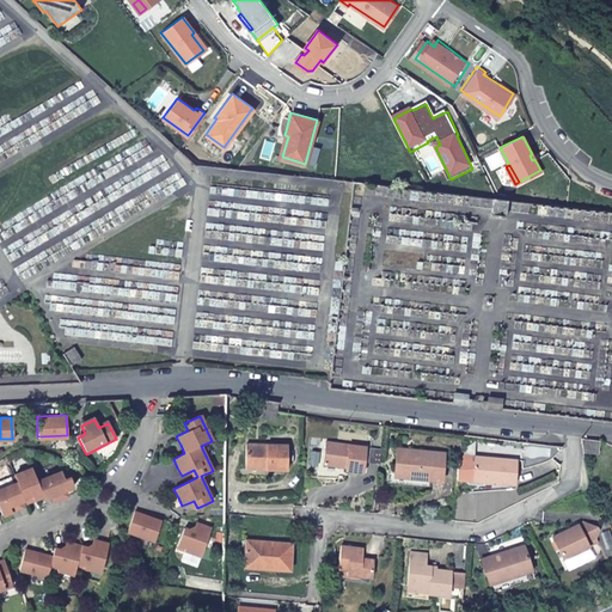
[(600,439),(581,436),(585,448),(599,450),(600,439)]
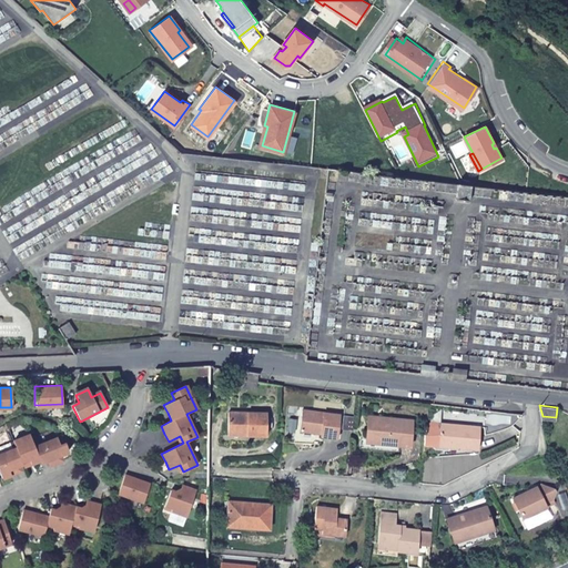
[(338,416),(301,412),(297,433),(318,435),(318,437),(336,438),(338,416)]
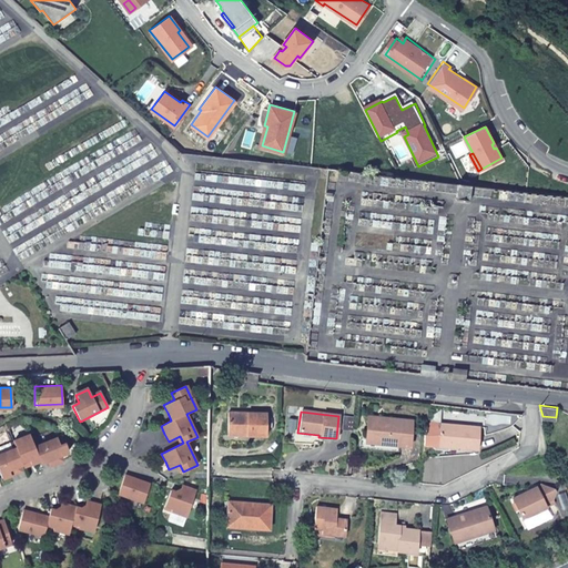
[(244,434),(244,438),(264,439),(265,415),(253,415),(226,414),(226,417),(225,434),(244,434)]
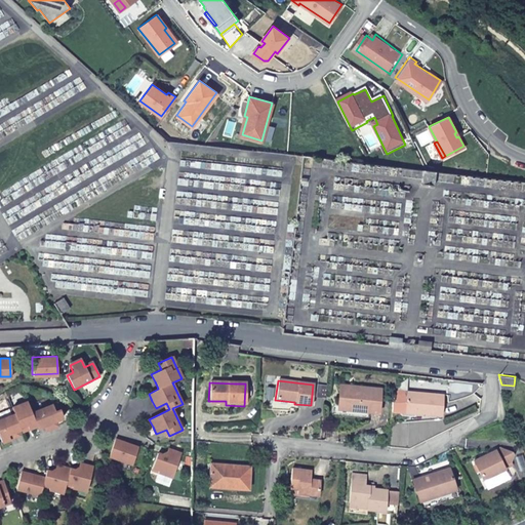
[(357,411),(368,412),(377,413),(379,389),(339,385),(337,406),(357,408),(357,411)]
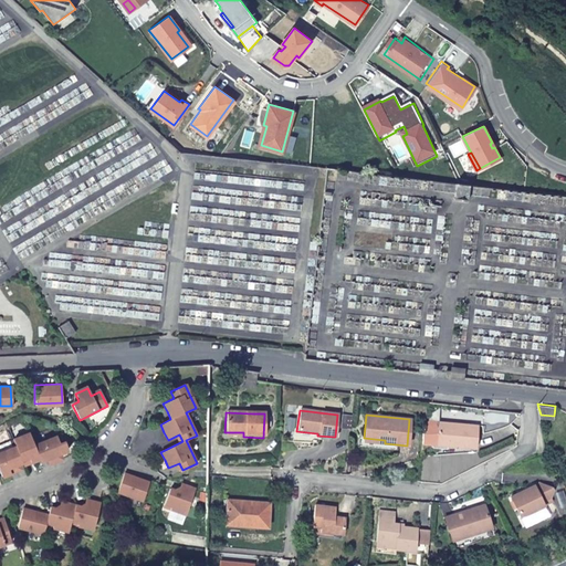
[(421,443),(473,448),(474,426),(436,422),(436,426),(422,425),(421,443)]
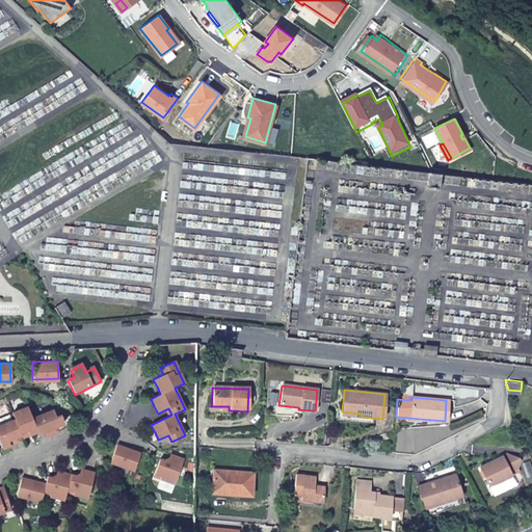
[(26,407),(10,414),(12,420),(0,424),(0,448),(3,447),(7,446),(5,441),(18,435),(16,427),(22,424),(26,435),(35,432),(35,434),(43,431),(52,428),(56,426),(62,424),(59,416),(54,418),(52,410),(30,419),(26,407)]
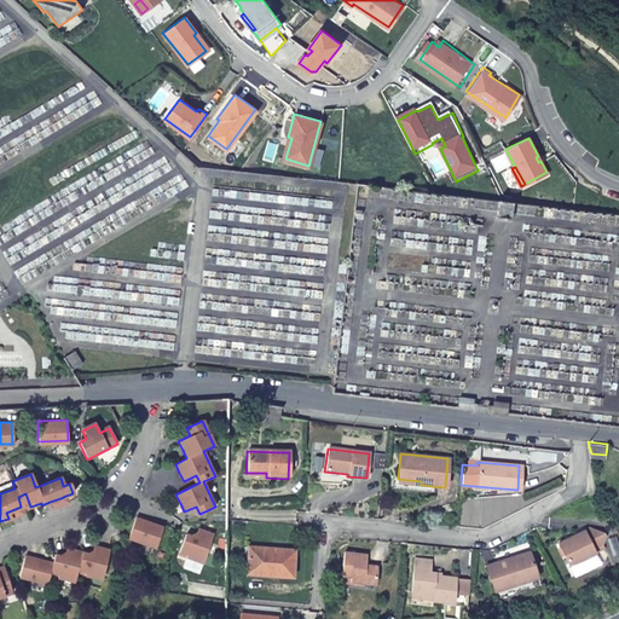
[(433,492),(434,486),(421,485),(421,481),(398,479),(392,479),(391,487),(433,492)]
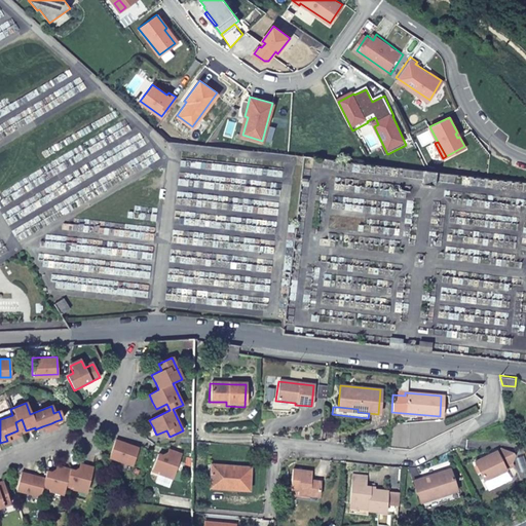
[(22,419),(15,422),(17,430),(19,433),(26,430),(22,419)]
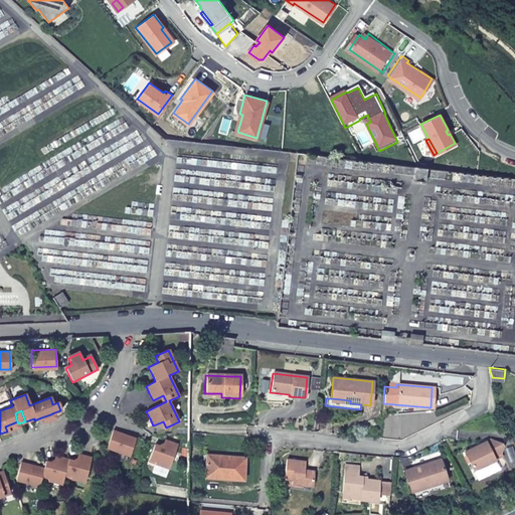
[(50,414),(41,417),(43,422),(52,418),(50,414)]
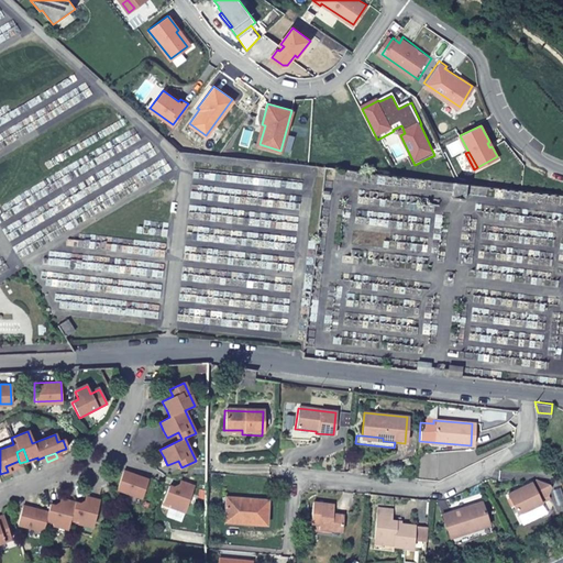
[(17,462),(6,466),(8,472),(19,467),(17,462)]
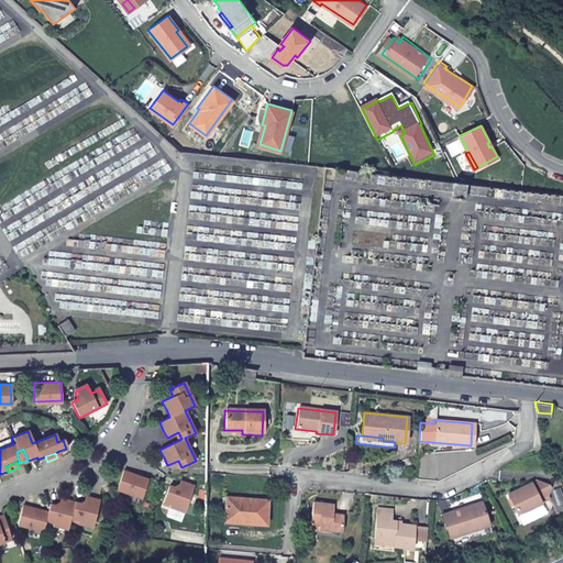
[(124,472),(118,490),(143,498),(148,481),(124,472)]
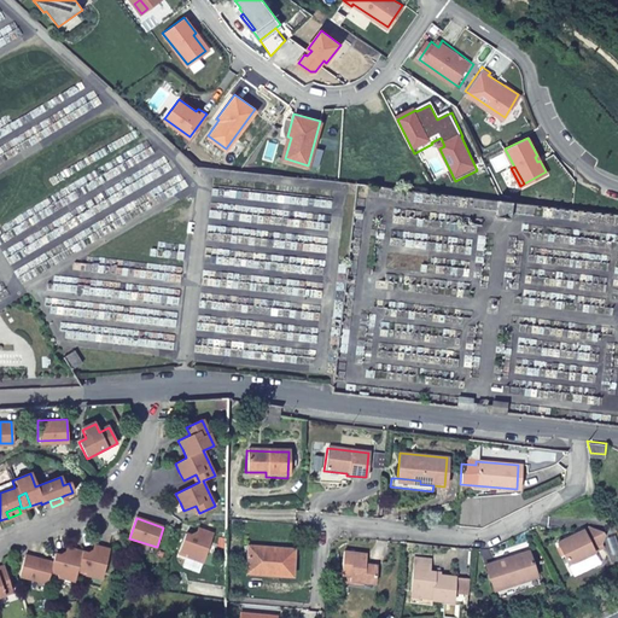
[(567,564),(586,555),(583,551),(592,547),(601,541),(604,535),(602,531),(588,526),(557,542),(567,564)]
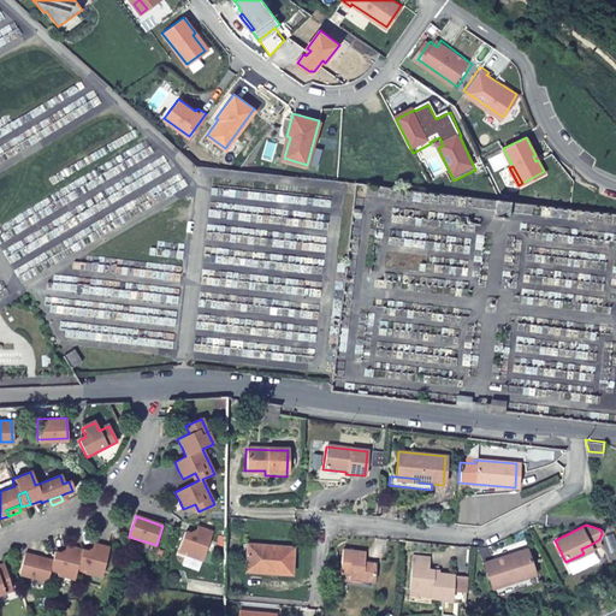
[(188,551),(187,555),(203,560),(213,532),(197,527),(195,535),(185,532),(179,549),(188,551)]
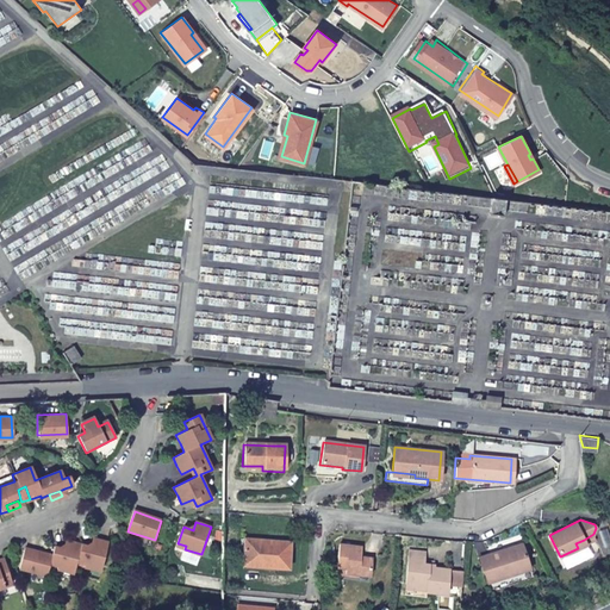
[(32,552),(26,551),(22,571),(49,578),(51,568),(51,566),(60,567),(60,568),(58,571),(76,576),(78,566),(79,564),(86,565),(86,568),(103,572),(110,543),(101,541),(94,540),(92,548),(74,543),(68,542),(66,551),(56,548),(54,558),(32,552)]
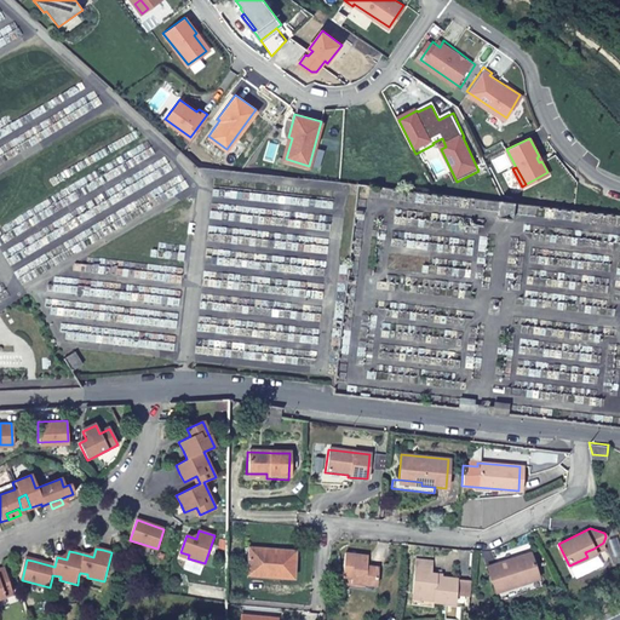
[(269,575),(269,581),(292,584),(294,556),(276,555),(247,552),(246,574),(269,575)]
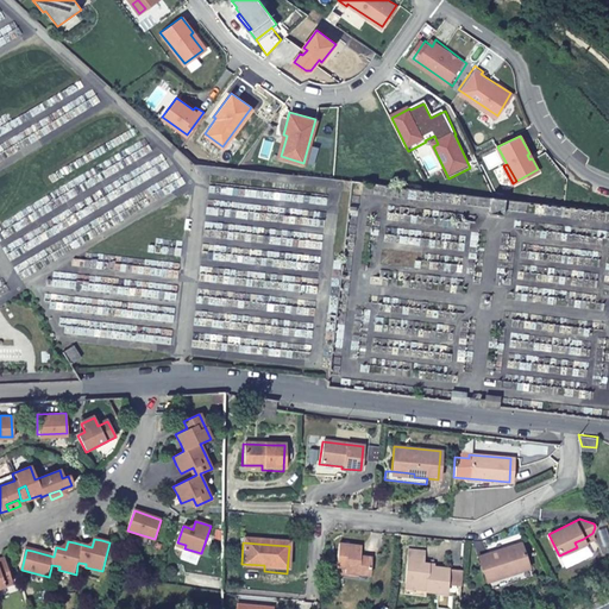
[(510,548),(488,554),(488,553),(478,556),(485,581),(529,567),(521,542),(510,546),(510,548)]
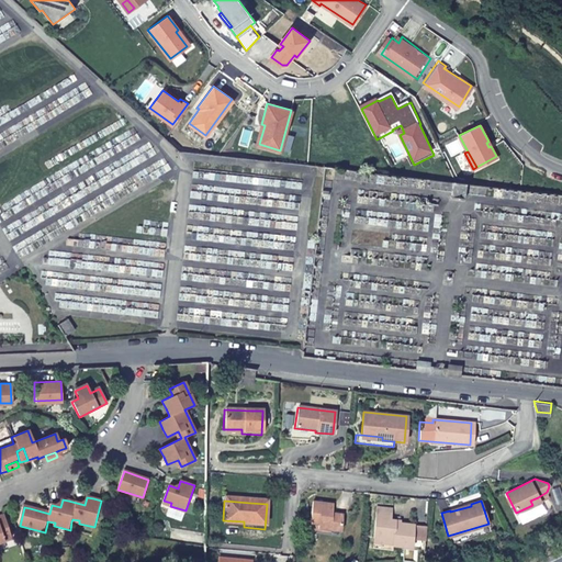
[(308,505),(307,526),(315,527),(315,531),(337,534),(339,517),(328,516),(329,506),(308,505)]
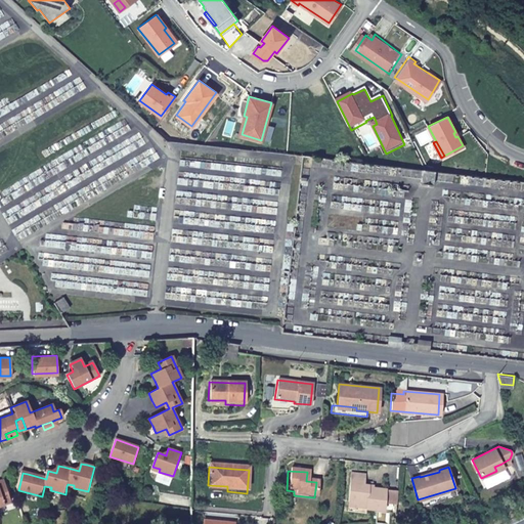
[(384,504),(396,506),(396,492),(385,491),(367,489),(367,487),(363,487),(364,477),(350,475),(348,505),(366,507),(365,511),(383,512),(384,504)]
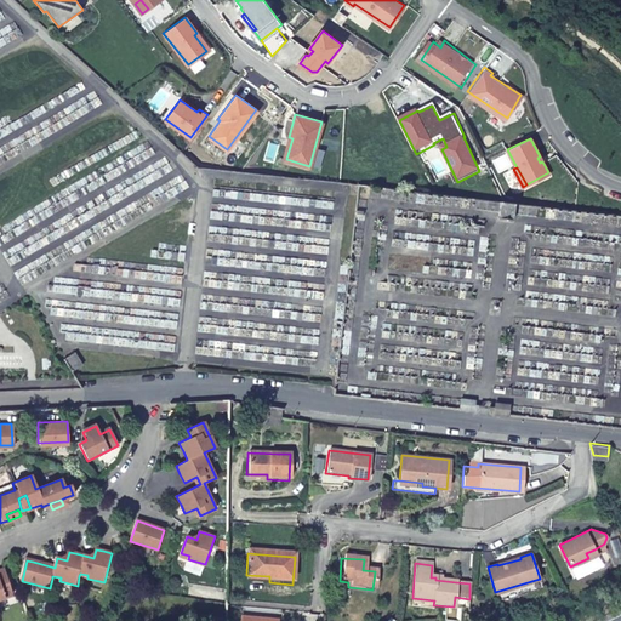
[(268,585),(269,582),(269,576),(246,575),(245,584),(268,585)]
